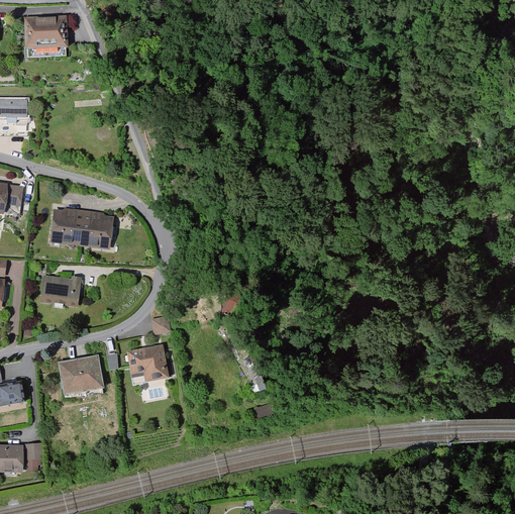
[(66,16),(24,17),(24,49),(67,48),(66,16)]
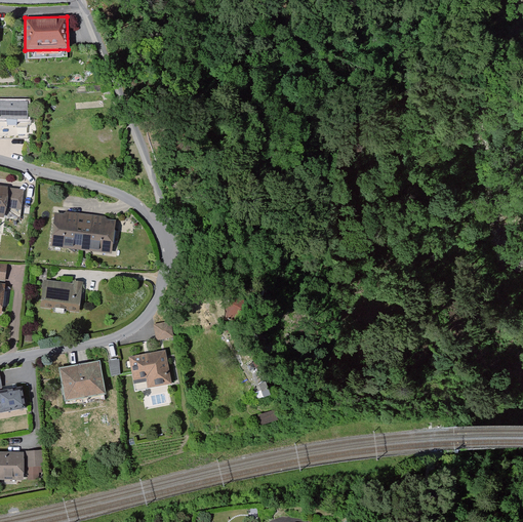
[(0,121),(27,121),(27,102),(0,102),(0,121)]
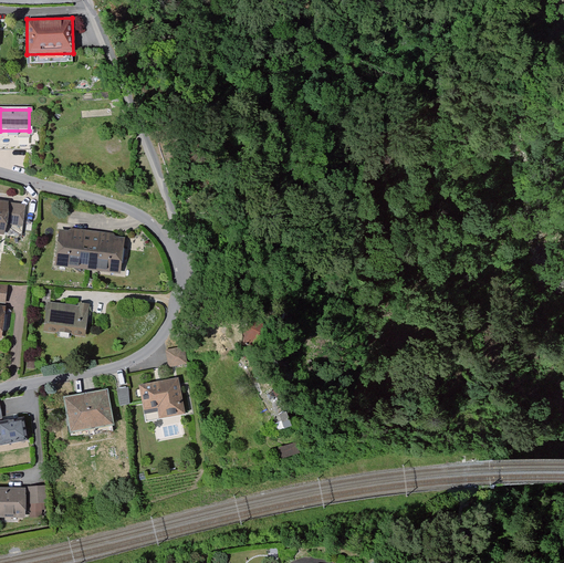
[(7,199),(0,198),(0,237),(6,238),(7,227),(22,228),(24,206),(7,205),(7,199)]
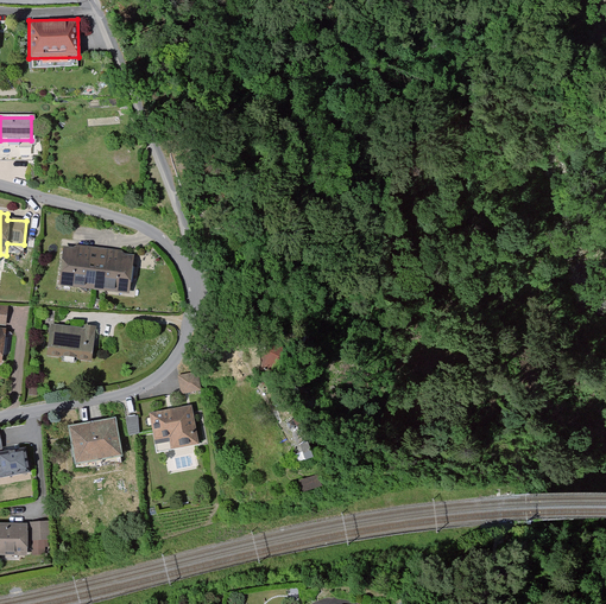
[(136,247),(63,241),(60,285),(132,292),(136,247)]
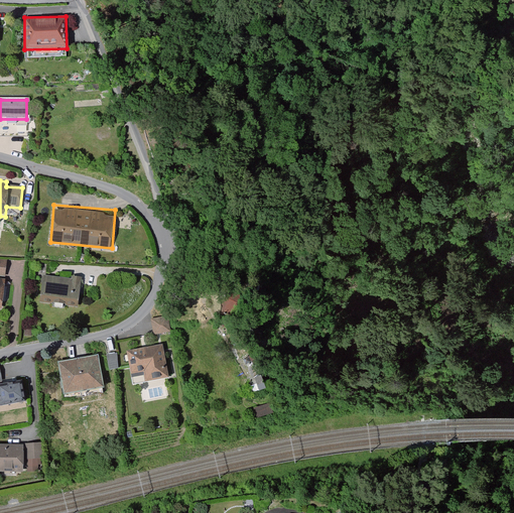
[(81,276),(41,273),(39,300),(79,303),(81,276)]
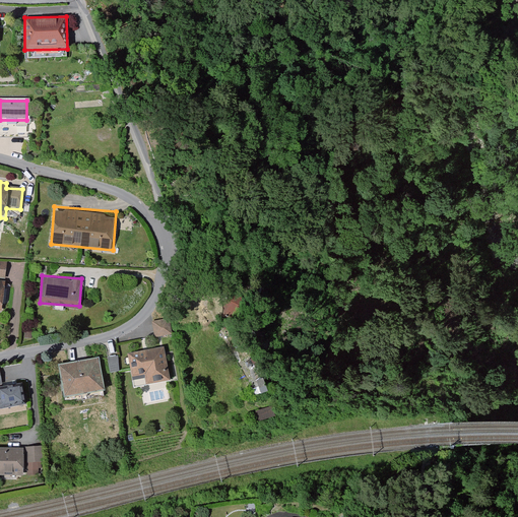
[(232,291),(221,311),(232,316),(242,296),(232,291)]
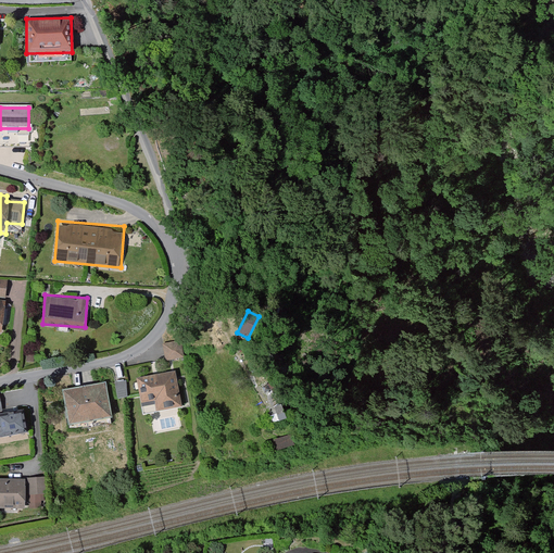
[(185,338),(163,341),(166,357),(187,354),(185,338)]
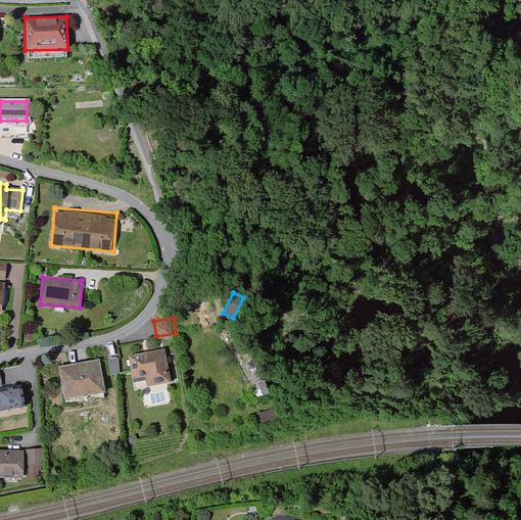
[(163,348),(129,356),(133,381),(146,378),(148,386),(170,382),(163,348)]
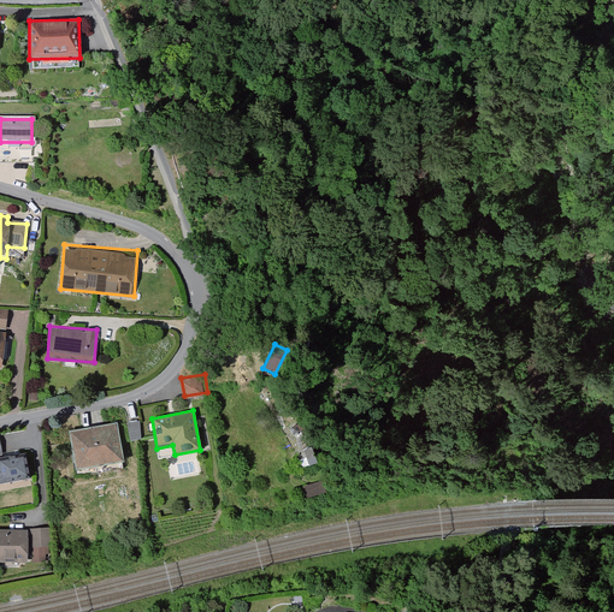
[(139,421),(125,423),(129,441),(142,439),(139,421)]
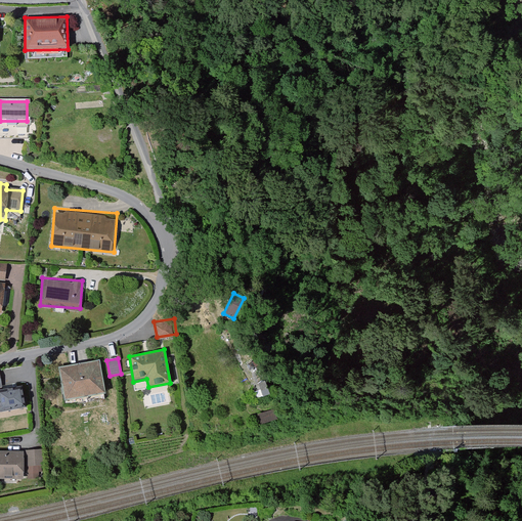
[(99,361),(59,368),(66,402),(105,395),(99,361)]
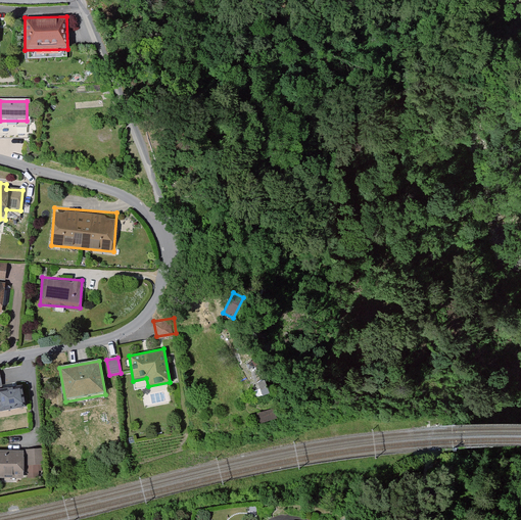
[(6,386),(0,387),(0,416),(11,414),(11,411),(28,409),(24,381),(5,384),(6,386)]
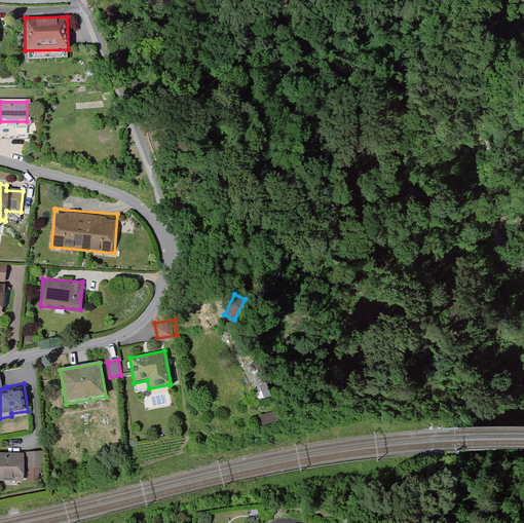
[(276,417),(273,408),(255,414),(257,423),(276,417)]
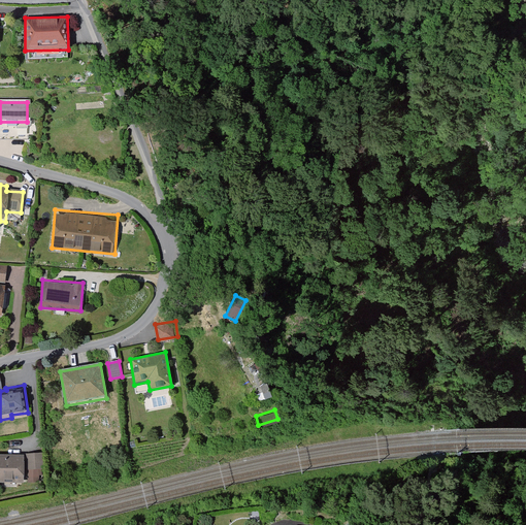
[(43,453),(27,453),(27,481),(39,481),(39,476),(43,476),(43,453)]
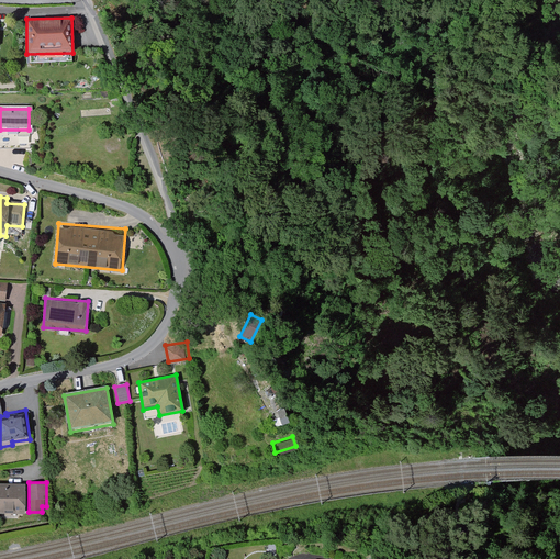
[(26,484),(0,483),(0,512),(26,513),(26,484)]
